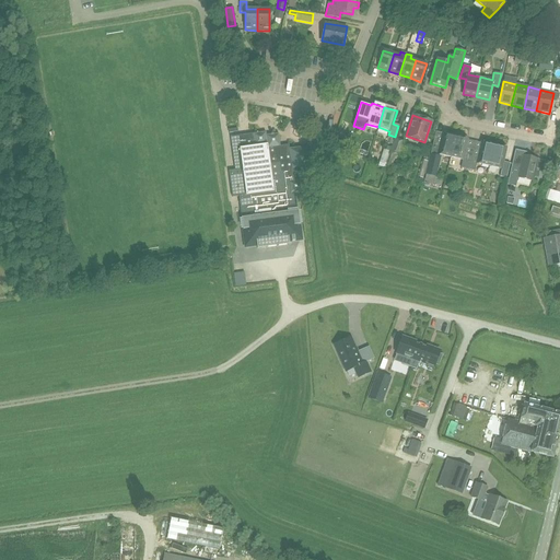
[(294,194),(302,193),(301,181),(303,181),(306,167),(312,166),(308,146),(289,149),(289,144),(280,146),(278,133),(272,133),(272,132),(270,133),(270,135),(266,135),(265,131),(231,137),(236,178),(245,245),(256,243),(257,246),(288,243),(287,240),(300,237),(295,205),(294,194)]
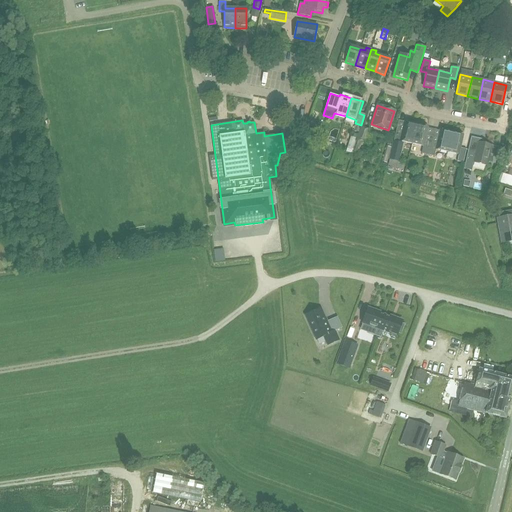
[(308,122),(303,135),(310,138),(315,124),(308,122)]
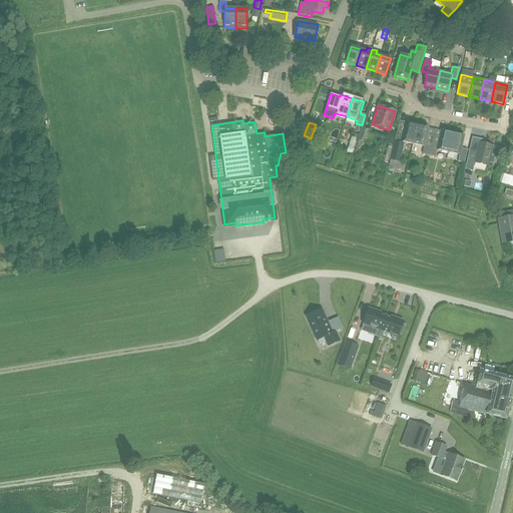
[(404,125),(398,124),(394,140),(412,144),(417,125),(405,122),(404,125)]
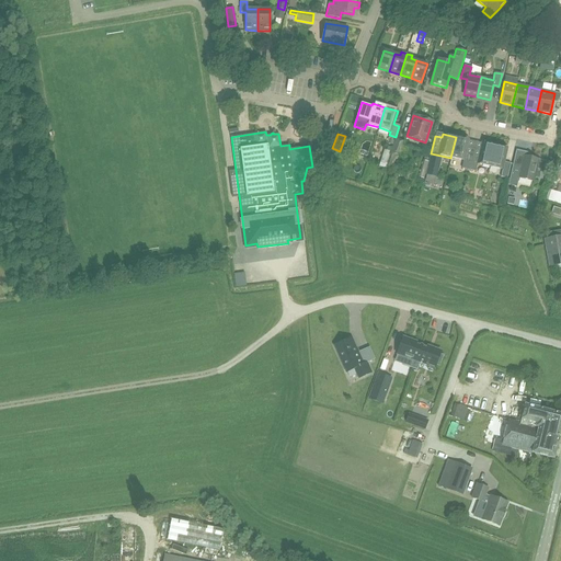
[(468,139),(456,137),(450,158),(464,160),(461,168),(469,170),(472,155),(466,153),(468,139)]
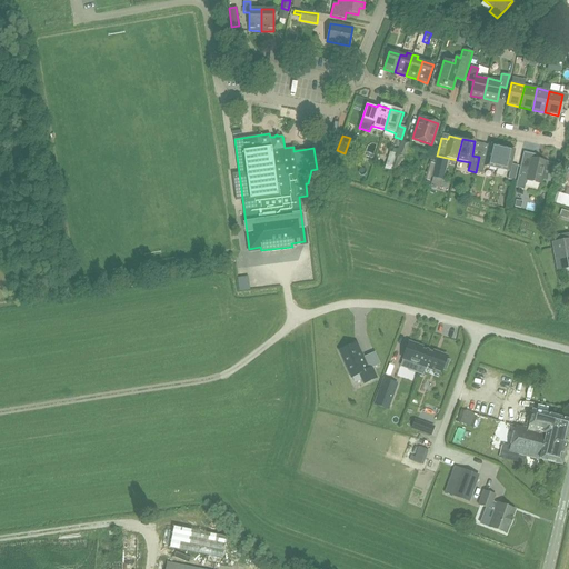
[(396,160),(392,170),(397,171),(398,168),(401,158),(405,159),(409,143),(401,141),(397,157),(396,160)]
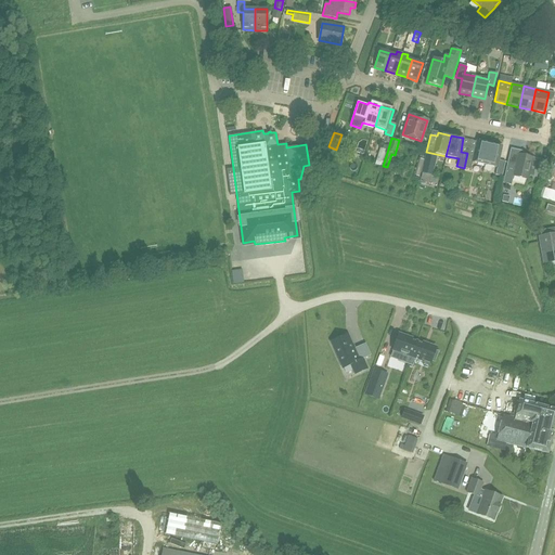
[(485,165),(489,143),(477,141),(474,155),(467,153),(464,168),(470,169),(472,163),(485,165)]
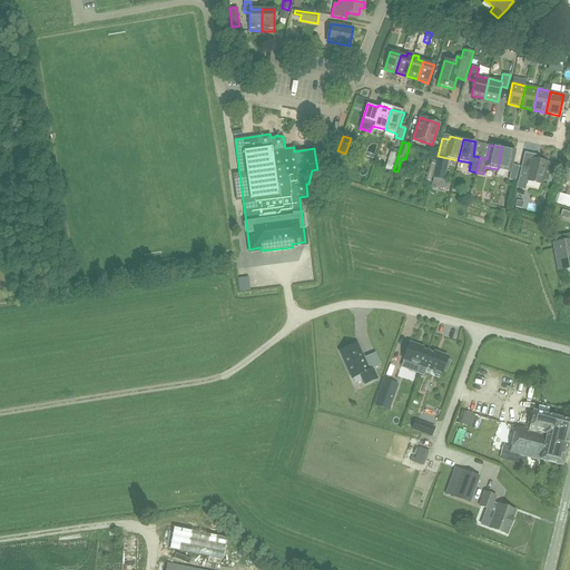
[(516,149),(502,147),(498,169),(511,172),(509,180),(516,182),(519,166),(512,164),(516,149)]
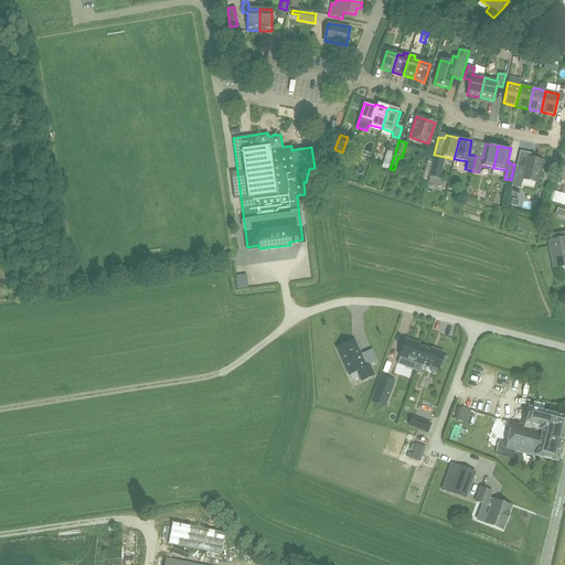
[(512,187),(521,189),(523,179),(537,182),(543,161),(528,157),(529,153),(520,151),(512,187)]
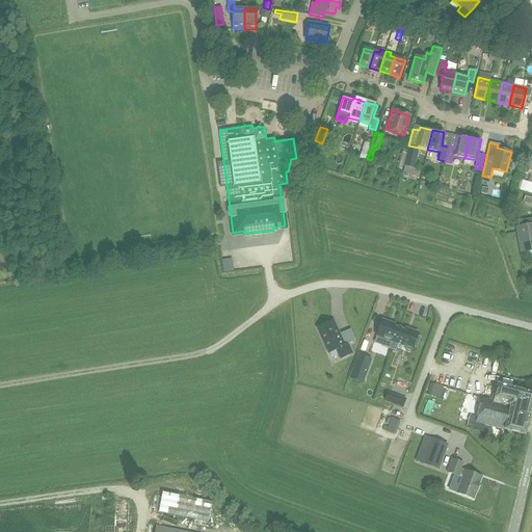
[(416,168),(420,149),(409,147),(405,166),(416,168)]
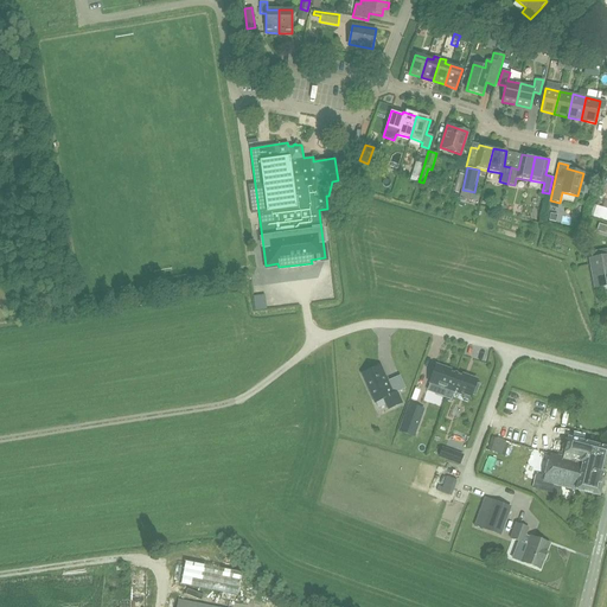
[(419,181),(422,171),(415,168),(413,176),(414,176),(413,179),(419,181)]
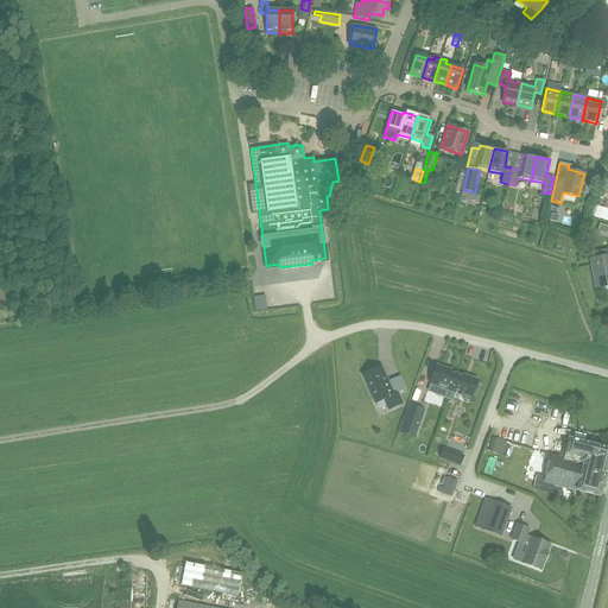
[(454,191),(460,194),(466,171),(460,170),(454,191)]
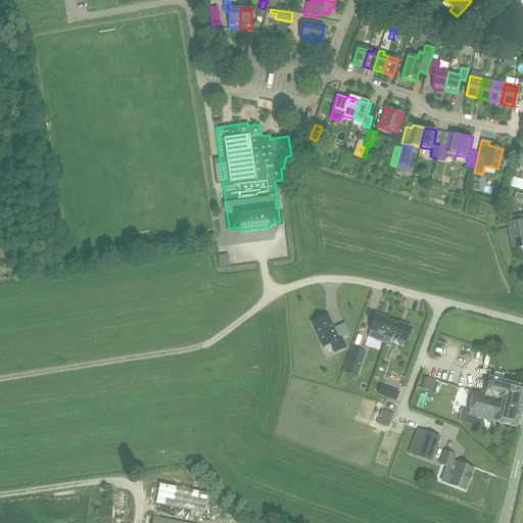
[(522,246),(522,214),(509,217),(509,222),(507,223),(508,229),(512,249),(522,246)]
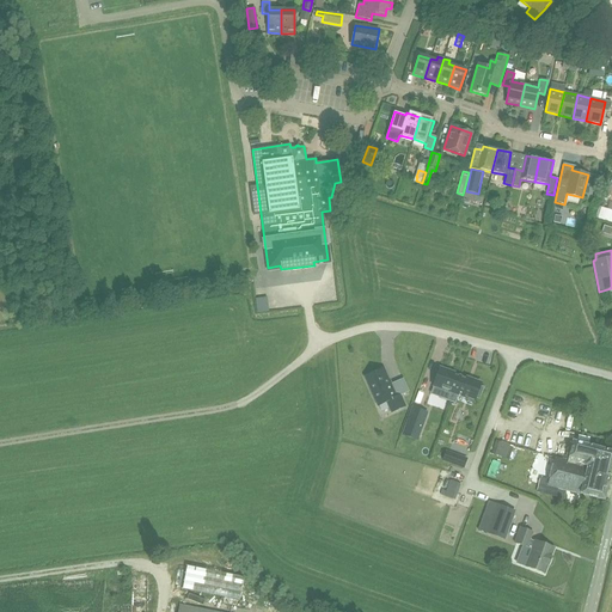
[(390,385),(383,369),(365,377),(378,405),(386,402),(391,412),(404,407),(399,395),(396,397),(391,385),(390,385)]
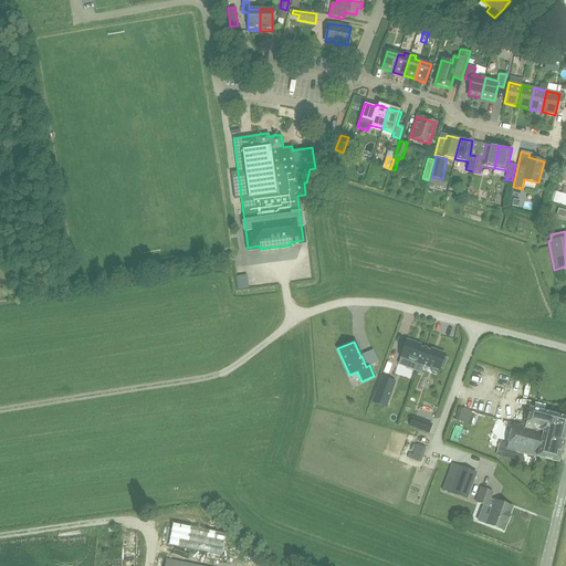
[(417,371),(426,348),(407,342),(400,357),(409,359),(406,368),(417,371)]
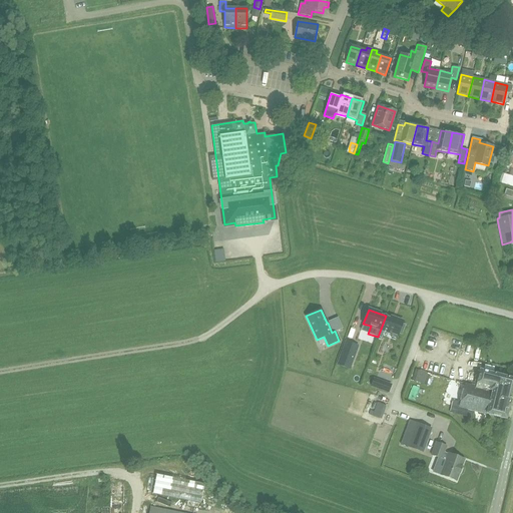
[(405,325),(402,324),(402,322),(386,316),(378,337),(382,339),(384,331),(397,336),(398,334),(402,335),(405,325)]
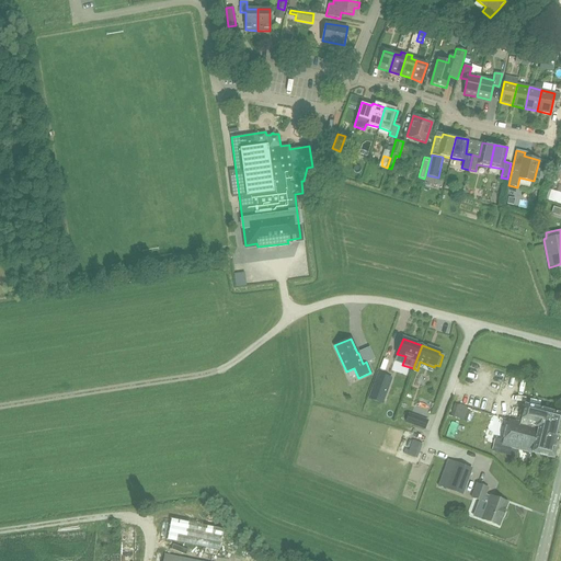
[(385,396),(390,378),(378,374),(371,391),(385,396)]
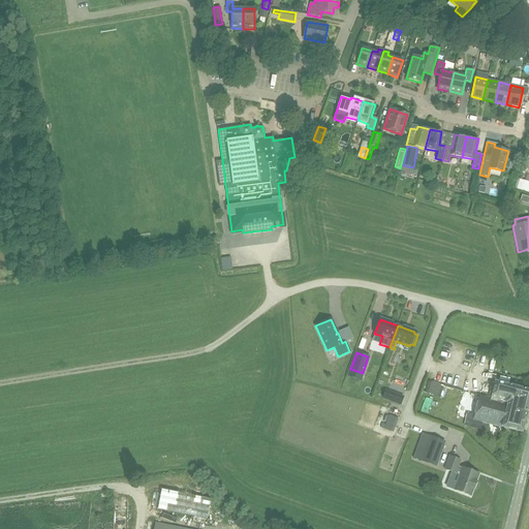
[(443,386),(428,381),(425,393),(440,398),(443,386)]
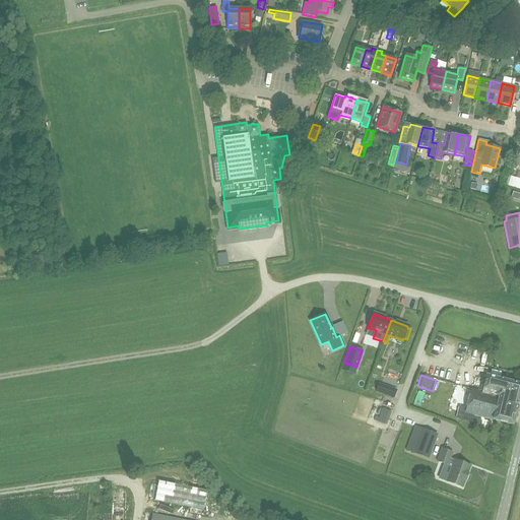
[(519,383),(485,375),(482,388),(501,393),(500,395),(501,396),(496,420),(513,425),(519,395),(519,383)]
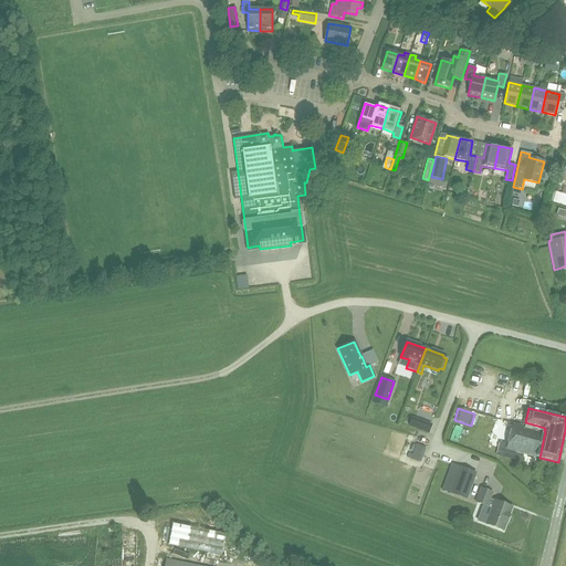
[(431,423),(412,417),(409,426),(428,432),(431,423)]
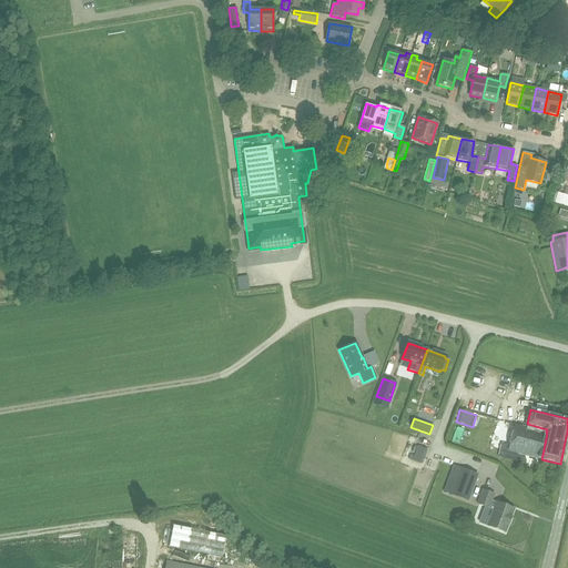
[(547,429),(527,424),(526,428),(514,425),(508,452),(541,459),(547,433),(546,432),(547,429)]
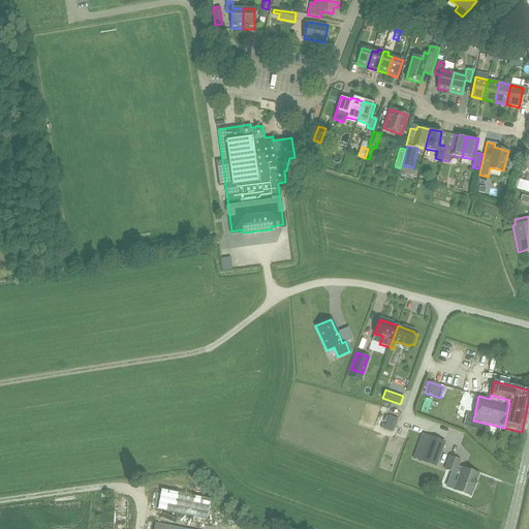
[(421,460),(435,466),(443,442),(429,437),(421,460)]
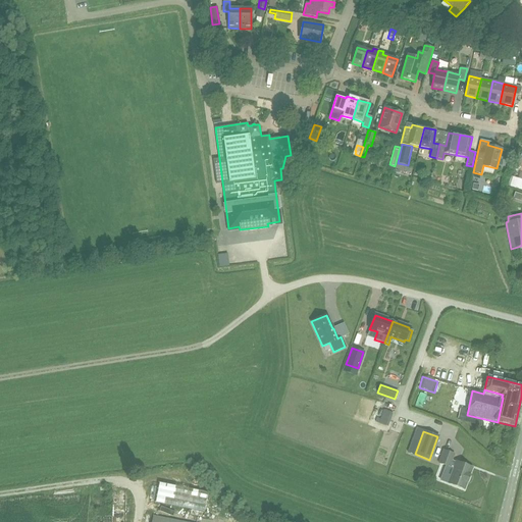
[(455,454),(442,450),(437,464),(450,468),(450,467),(453,468),(447,483),(464,490),(473,467),(456,461),(455,462),(452,460),(455,454)]
